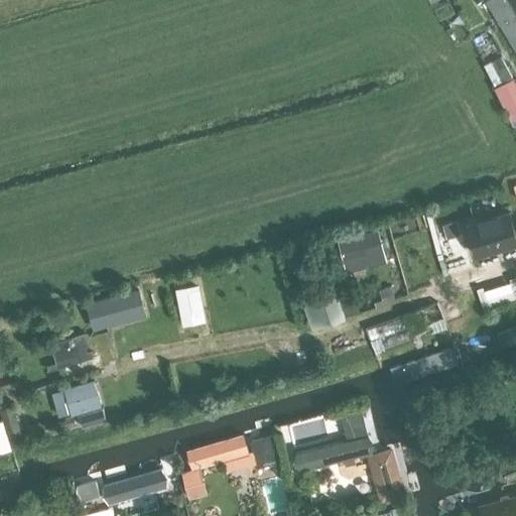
[(515,8),(511,0),(484,0),(485,0),(515,52),(515,8)]
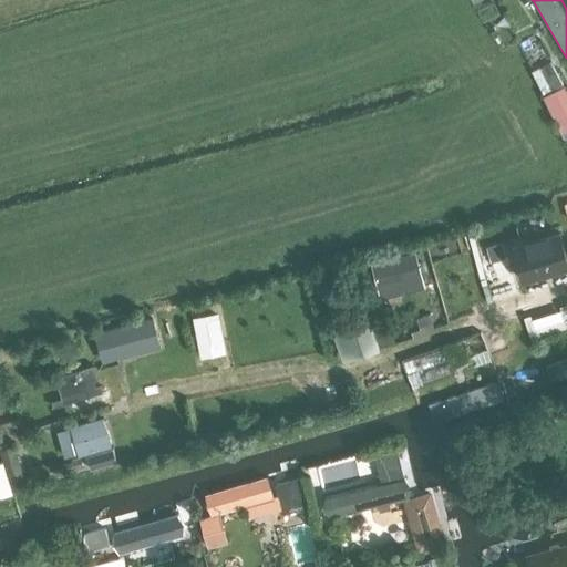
[(552,60),(533,70),(531,71),(543,94),(564,84),(552,60)]
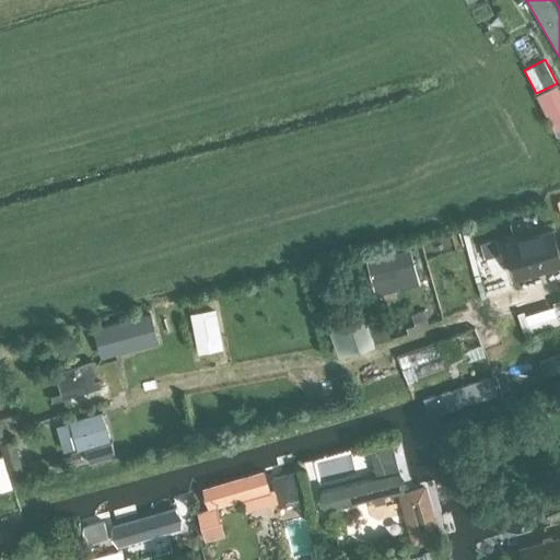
[(559,127),(559,89),(557,83),(536,93),(555,130),(559,127)]
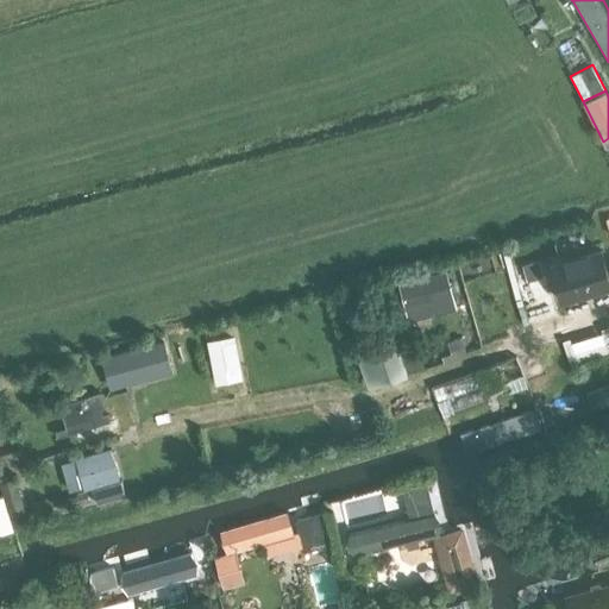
[(608,272),(602,248),(552,263),(563,299),(608,284),(608,272)]
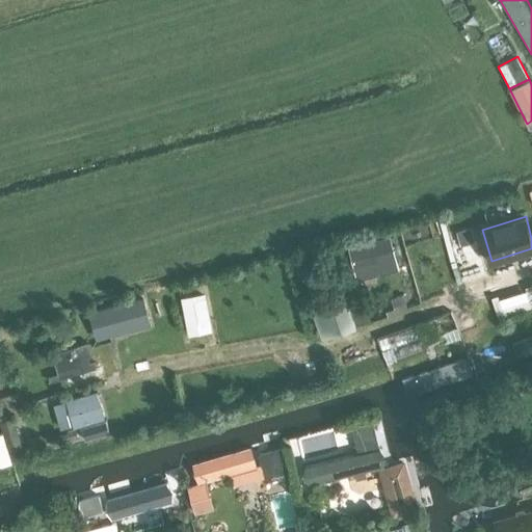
[(471,227),(457,231),(461,244),(475,241),(471,227)]
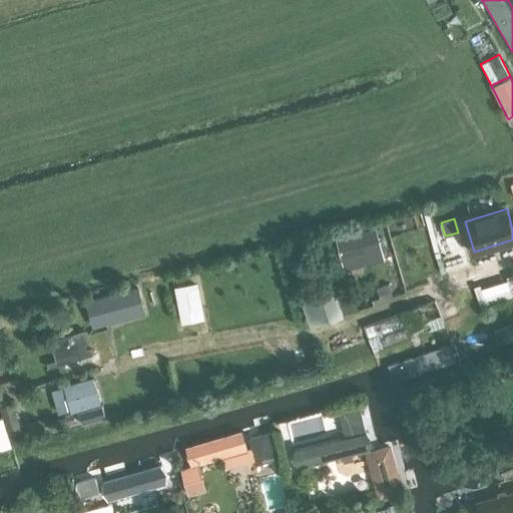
[(343,271),(385,259),(376,223),(333,235),(343,271)]
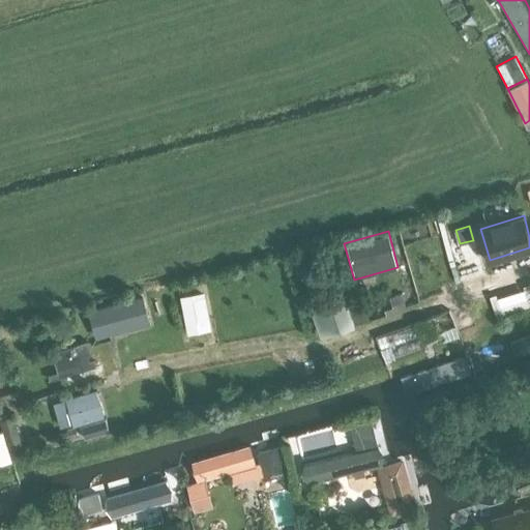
[(343,289),(308,299),(320,337),(355,327),(343,289)]
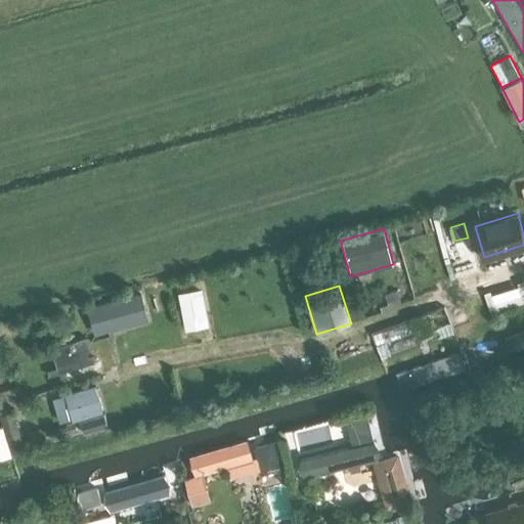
[(388,304),(380,306),(382,312),(392,309),(391,306),(401,303),(397,289),(384,293),(388,304)]
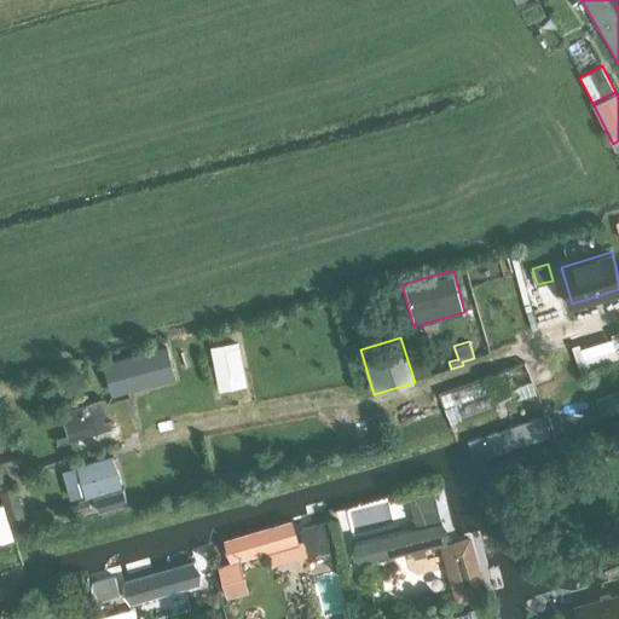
[(168,342),(105,359),(114,393),(177,375),(168,342)]
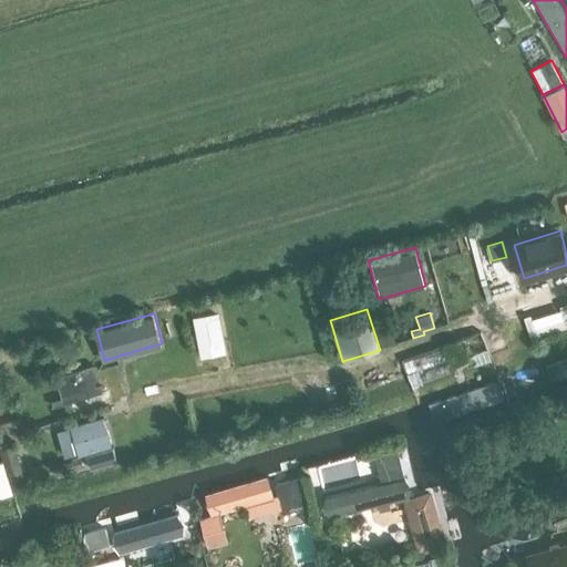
[(193,318),(200,358),(220,353),(219,344),(224,344),(218,313),(193,318)]
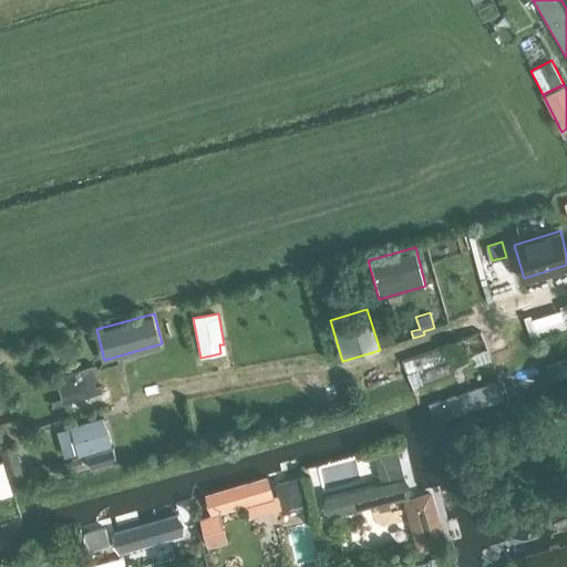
[(488,348),(482,331),(463,338),(468,356),(488,348)]
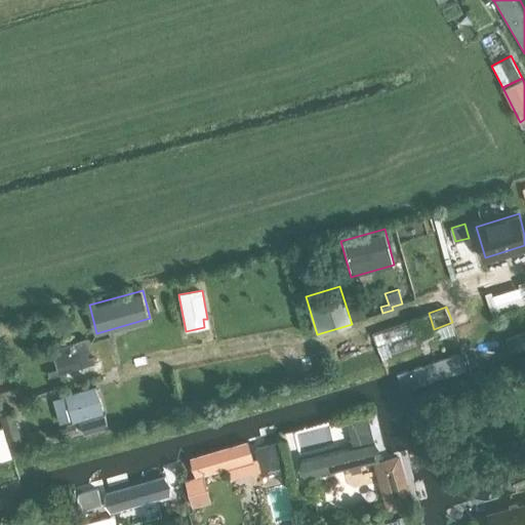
[(524,328),(511,333),(515,345),(524,340),(524,328)]
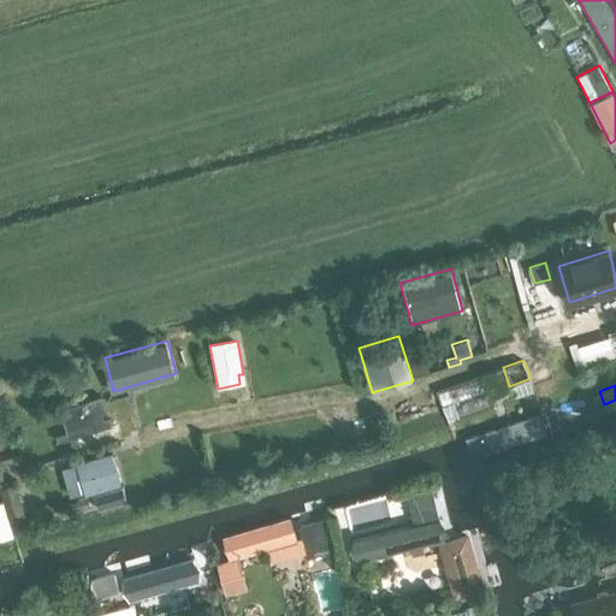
[(67,438),(112,425),(104,394),(58,406),(67,438)]
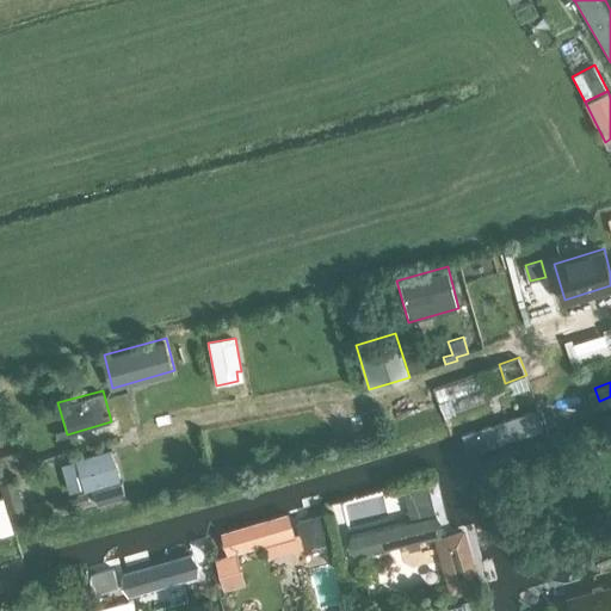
[(539,430),(534,412),(458,436),(464,455),(539,430)]
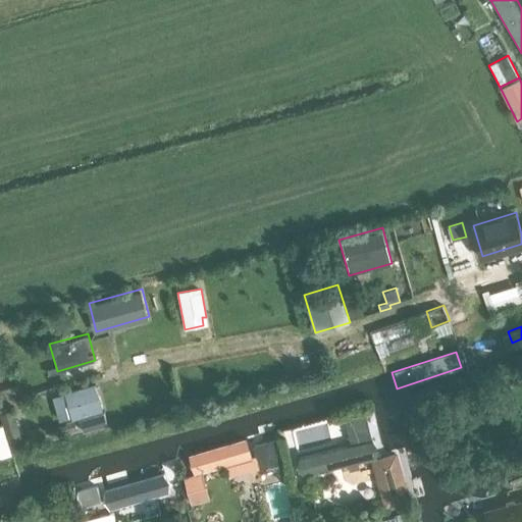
[(58,423),(103,410),(95,383),(50,397),(58,423)]
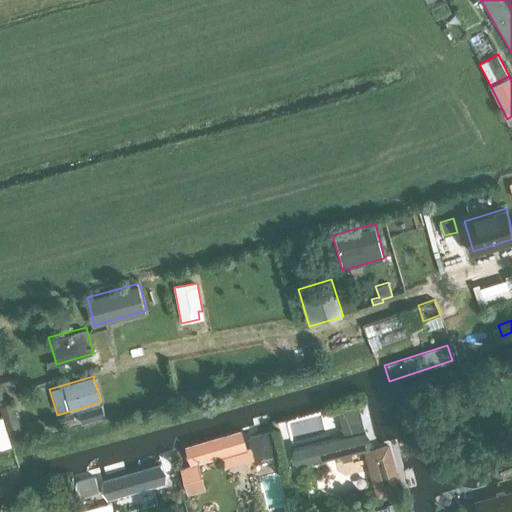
[(24,440),(12,401),(0,405),(12,444),(24,440)]
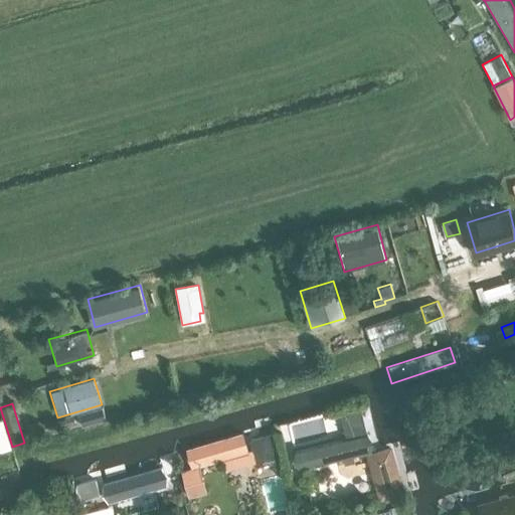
[(77,412),(81,426),(107,419),(103,405),(77,412)]
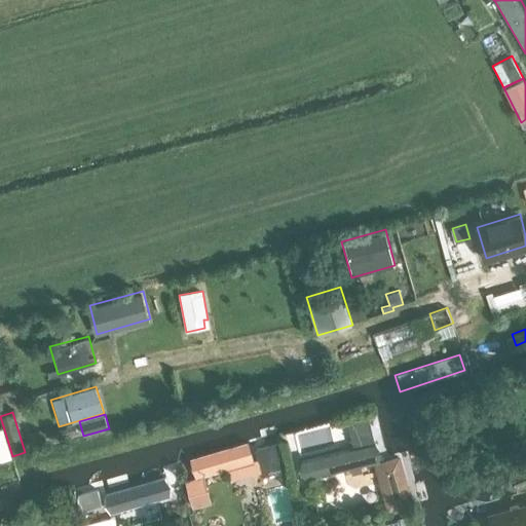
[(306,477),(379,459),(381,448),(375,443),(369,414),(346,419),(352,446),(301,458),(300,470),(306,477)]
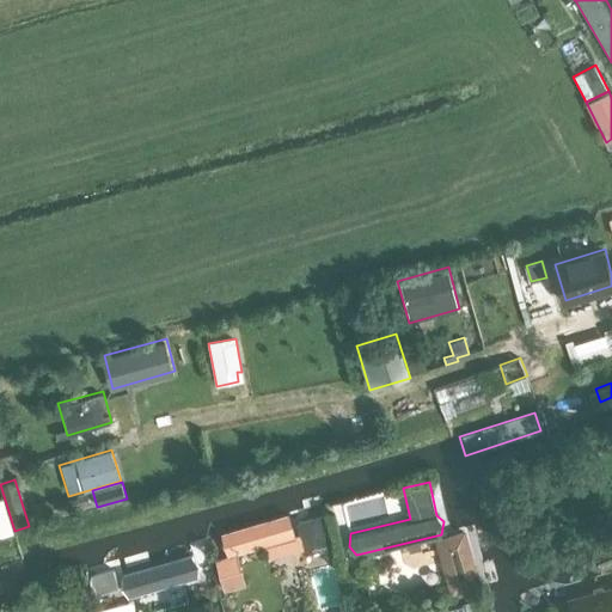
[(328,513),(297,521),(305,554),(336,545),(328,513)]
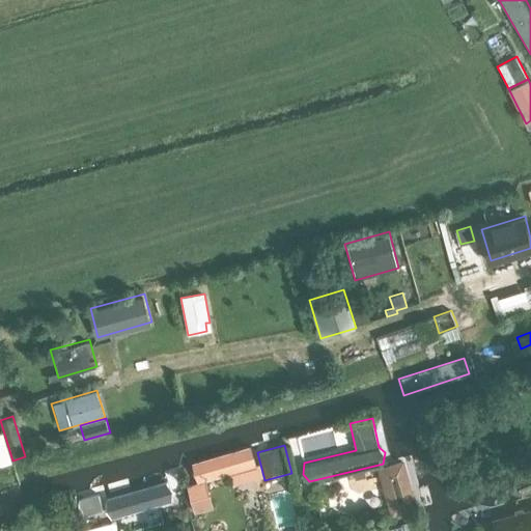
[(193,464),(198,481),(256,464),(250,446),(193,464)]
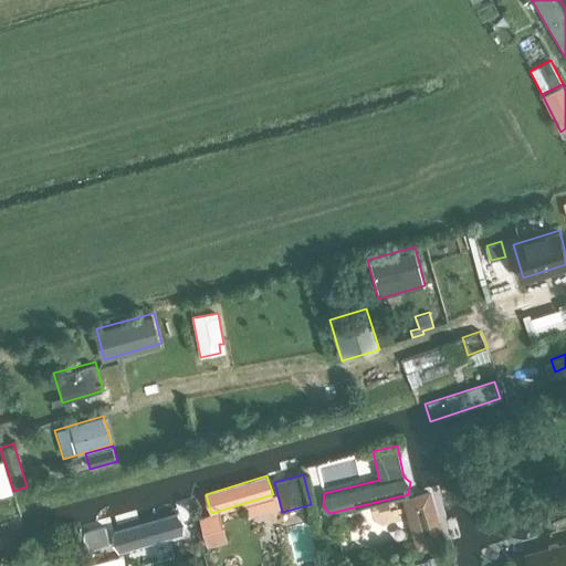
[(444,537),(430,490),(402,499),(417,546),(444,537)]
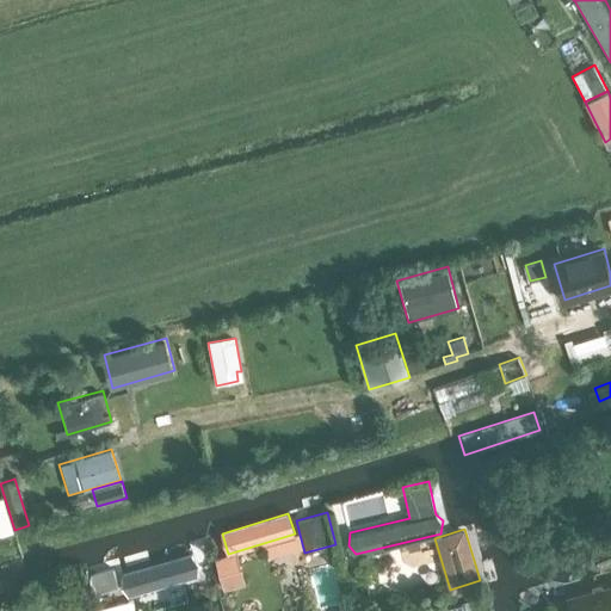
[(121,584),(129,593),(197,574),(198,562),(191,553),(122,572),(121,584)]
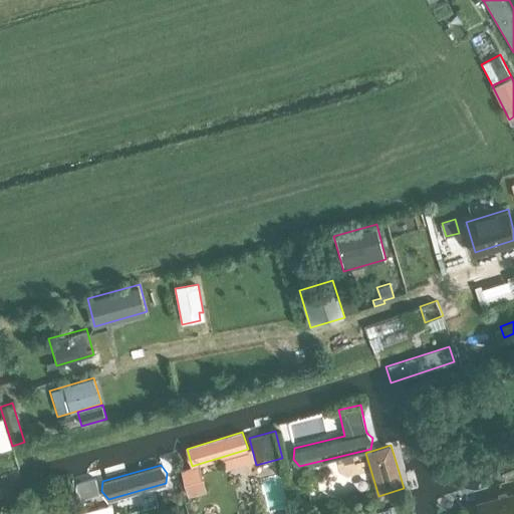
[(200,465),(193,466),(183,469),(190,495),(207,490),(200,465)]
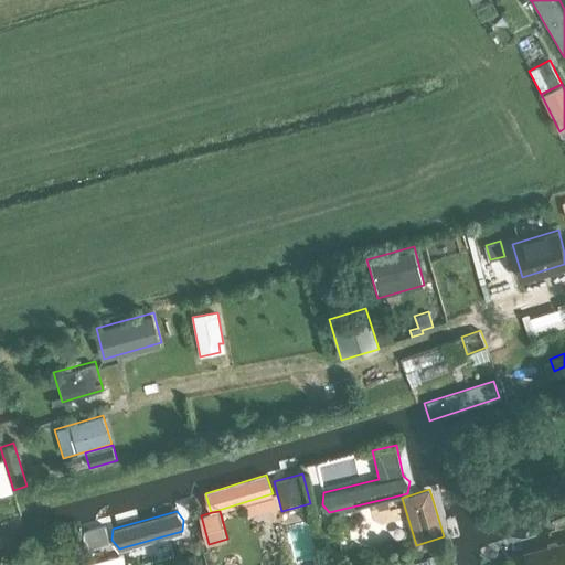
[(196,523),(188,526),(193,542),(201,540),(196,523)]
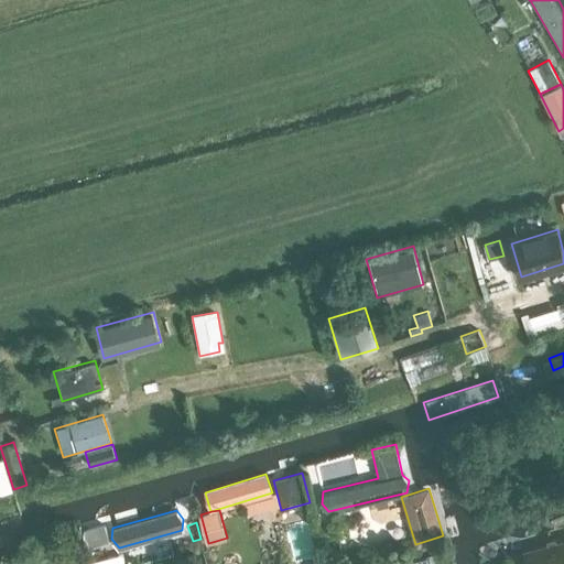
[(89,548),(110,541),(105,523),(84,530),(89,548)]
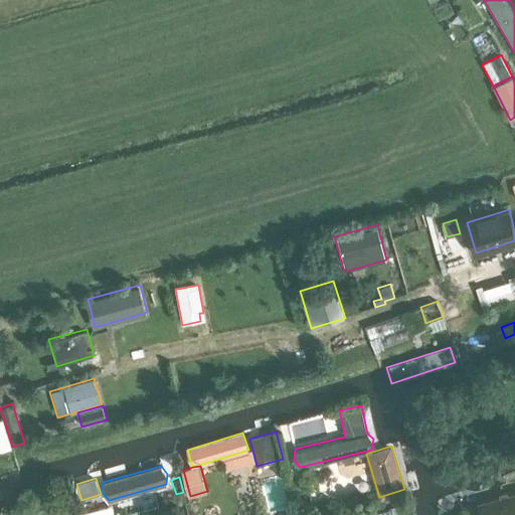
[(514,514),(514,492),(478,502),(480,514),(514,514)]
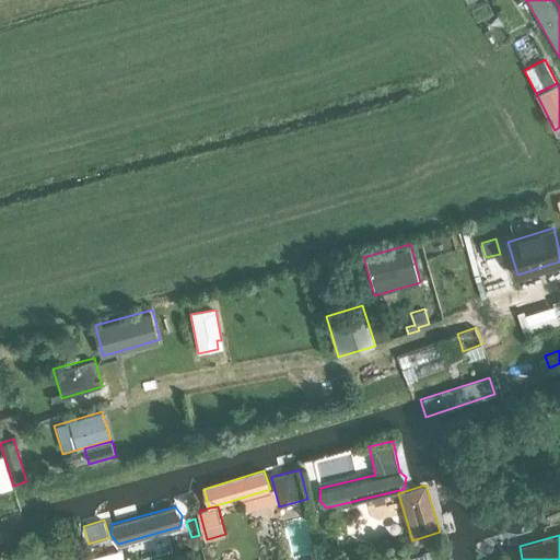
[(73,559),(71,548),(42,556),(42,559),(73,559)]
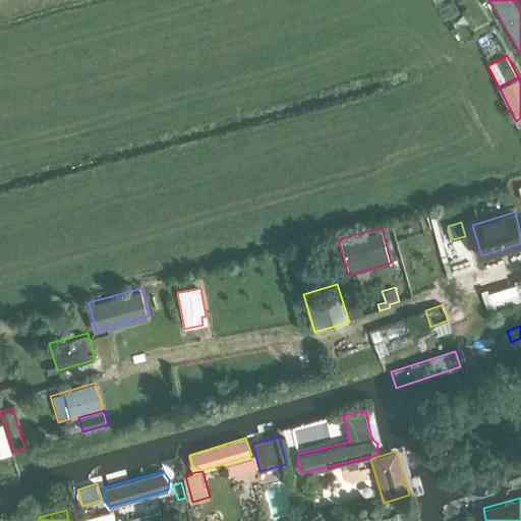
[(115,520),(113,511),(99,515),(100,520),(115,520)]
